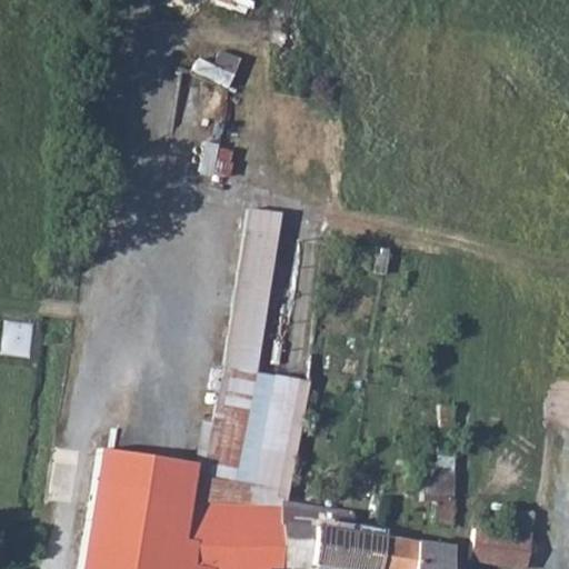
[(6,319),(1,352),(29,356),(35,322),(6,319)]
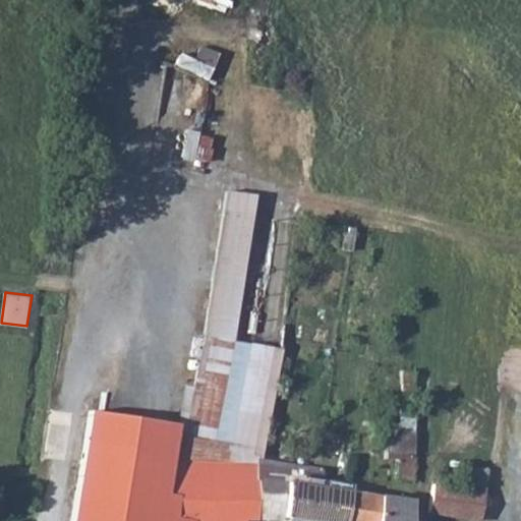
[(430,498),(428,456),(411,455),(408,469),(412,472),(409,476),(404,478),(402,495),(430,498)]
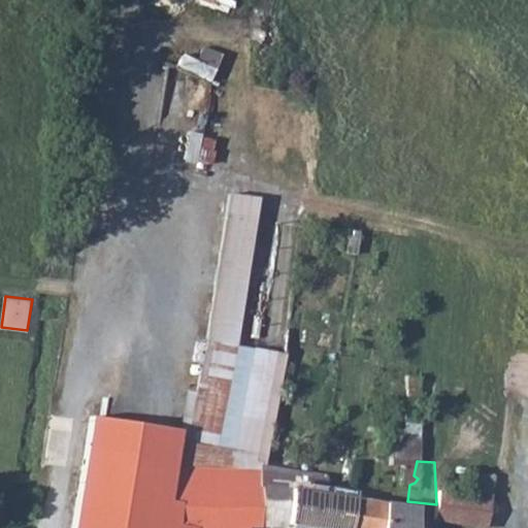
[(274,527),(270,476),(249,471),(246,481),(212,487),(193,483),(184,527),(274,527)]
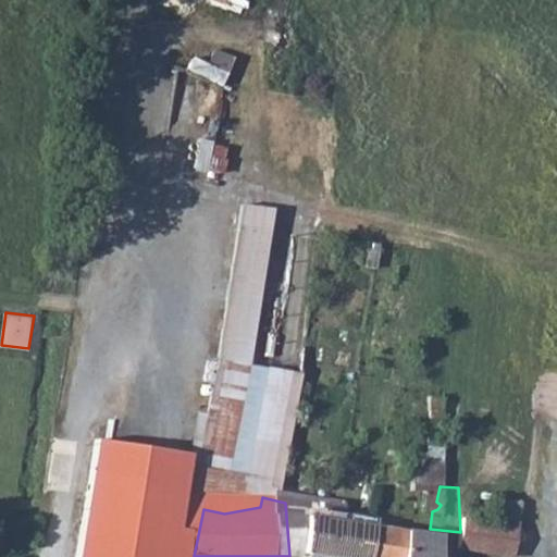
[(366,556),(371,530),(335,525),(336,511),(285,503),(289,556),(366,556)]
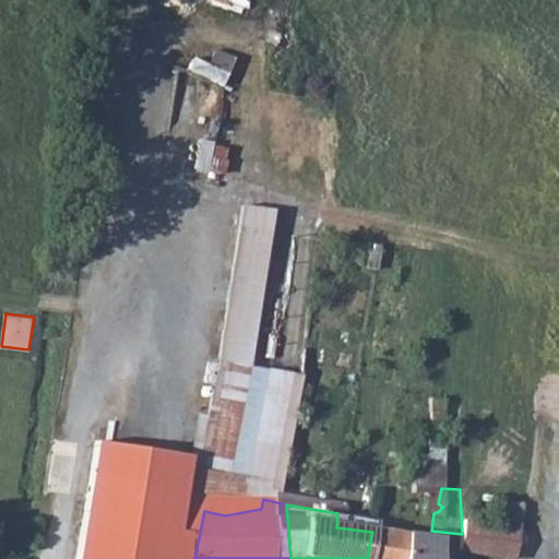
[(75,558),(142,558),(147,518),(83,507),(75,558)]
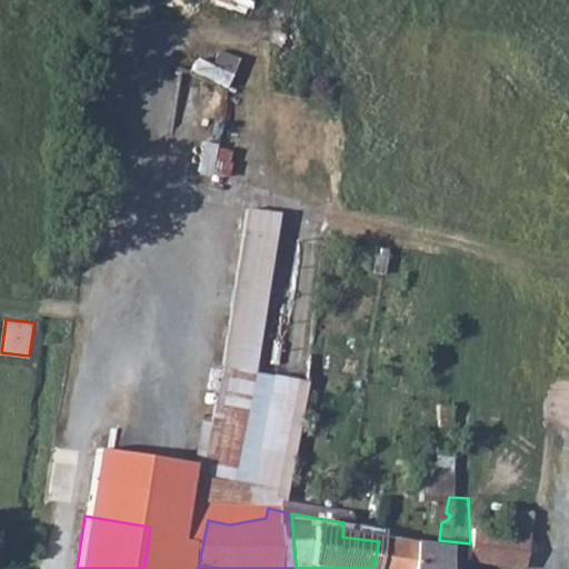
[(405,568),(409,547),(379,541),(373,568),(405,568)]
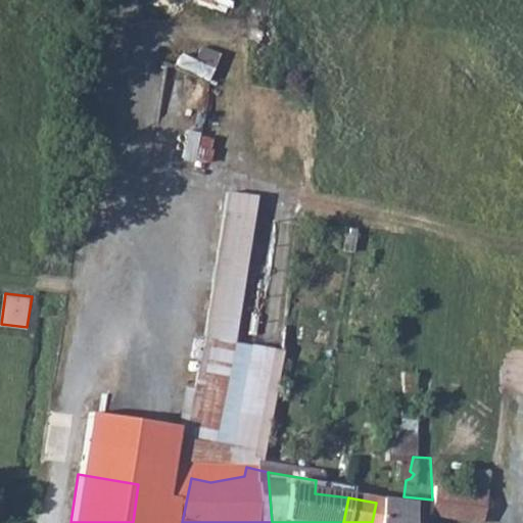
[(410,522),(412,509),(376,503),(372,522),(410,522)]
